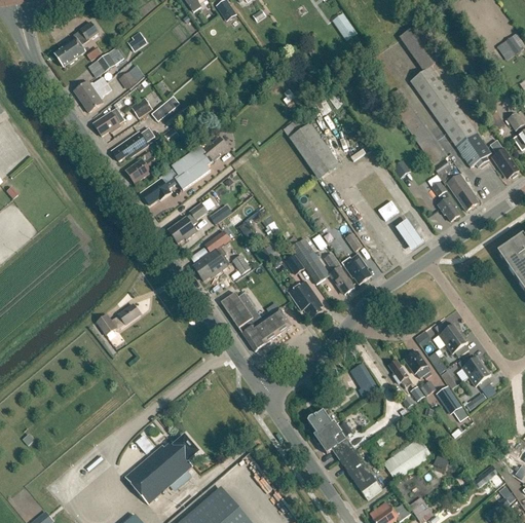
[(236,13),(227,0),(224,0),(218,4),(224,14),(228,12),(231,17),(236,13)]
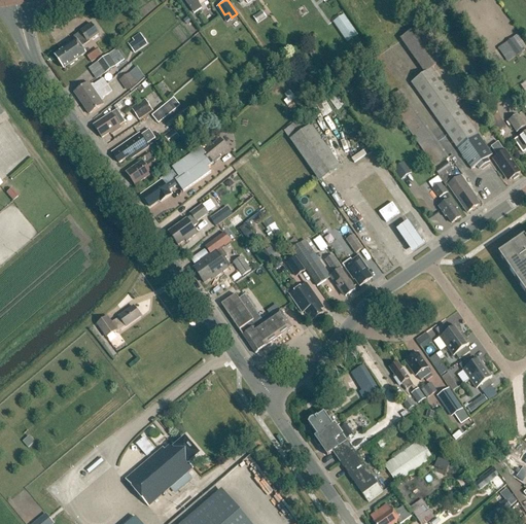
[(54,53),(54,54),(63,67),(68,63),(71,64),(73,62),(73,60),(85,51),(81,45),(90,40),(89,38),(98,32),(91,22),(79,29),(79,30),(73,35),(75,38),(54,53)]
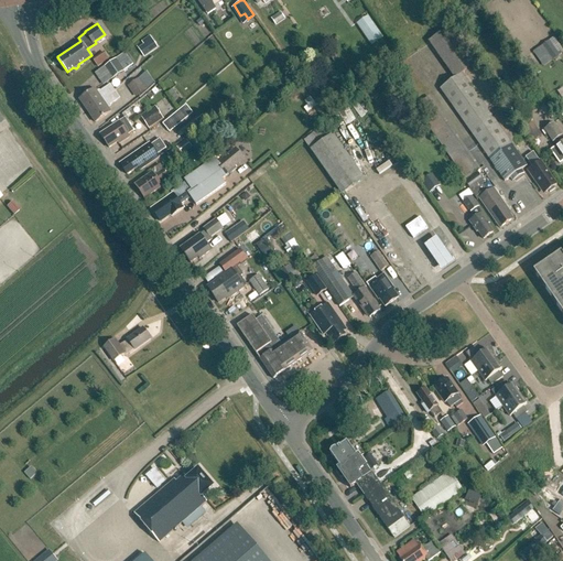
[(439,86),(504,179),(509,175),(511,179),(523,171),(520,166),(526,163),(487,109),(499,100),(446,25),(428,39),(454,76),(439,86)]
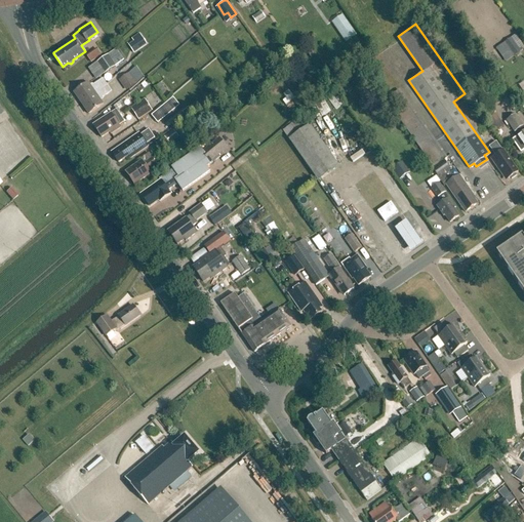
[(138,32),(131,37),(133,39),(138,46),(145,41),(138,32)]
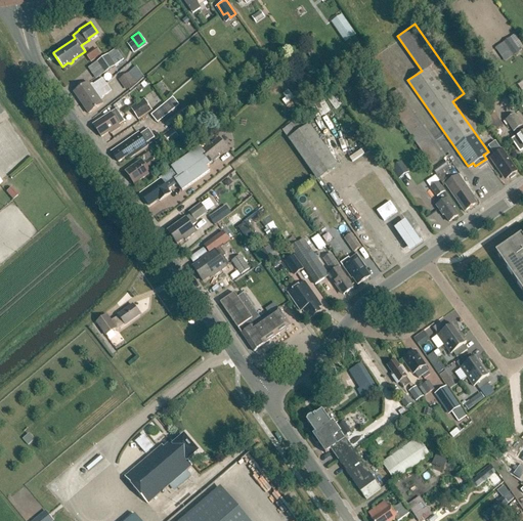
[(508,36),(502,40),(512,53),(518,49),(508,36)]
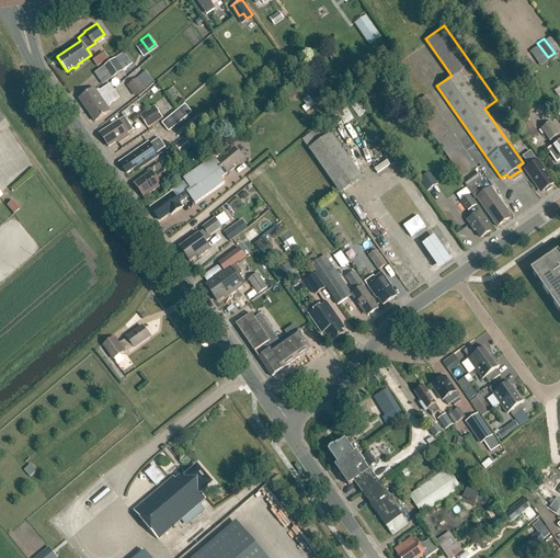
[(103,64),(111,75),(122,68),(114,56),(103,64)]
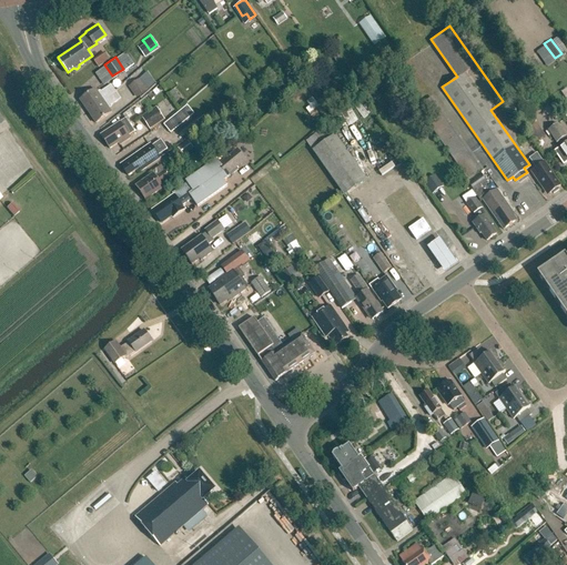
[(129,83),(137,94),(145,88),(139,77),(129,83)]
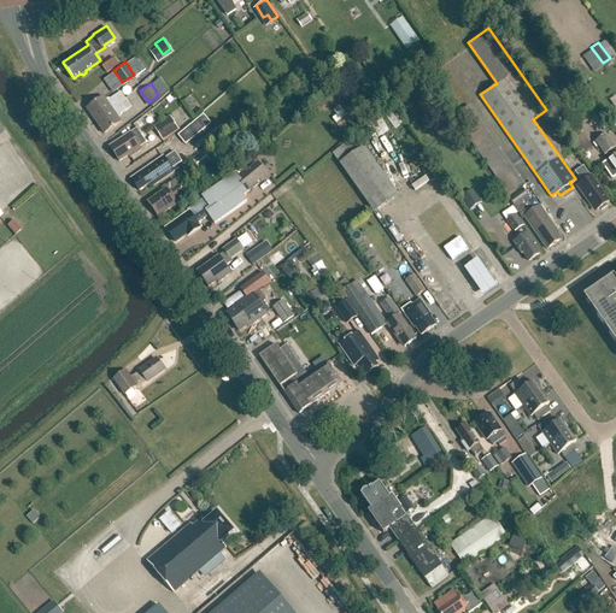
[(86,106),(95,118),(111,106),(124,95),(119,89),(107,98),(109,98),(106,99),(103,94),(86,106)]
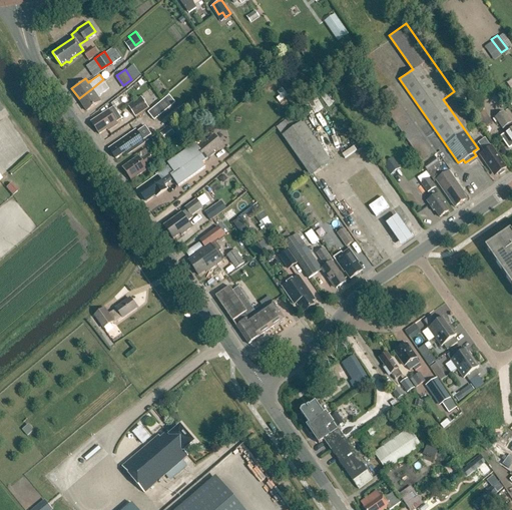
[(155,78),(150,81),(157,89),(161,86),(155,78)]
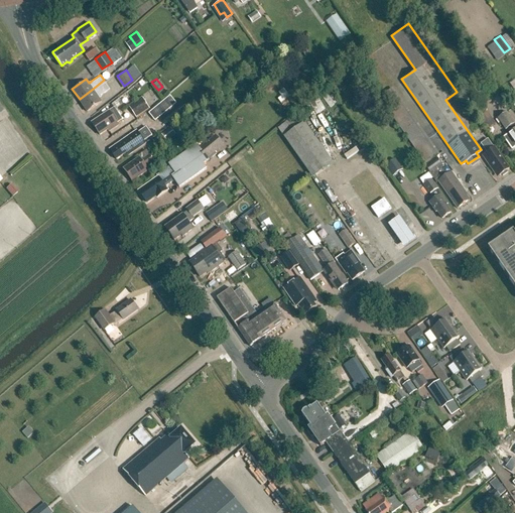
[(80,99),(87,109),(100,100),(97,96),(109,88),(104,80),(93,89),(80,99)]
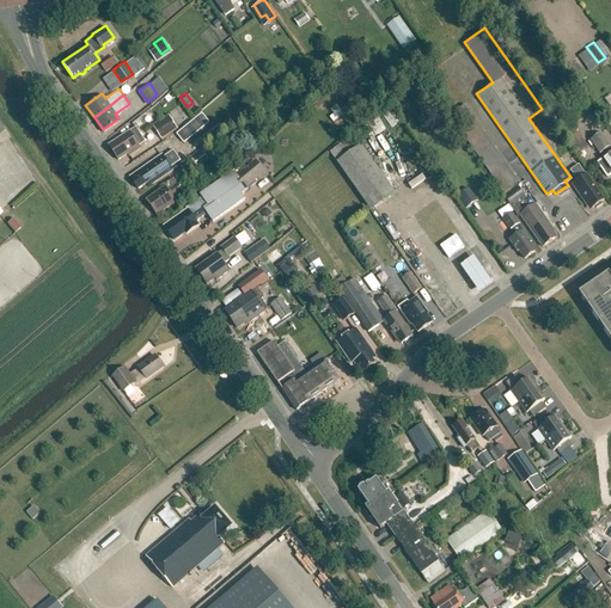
[(334,111),(329,115),(333,120),(342,111),(336,103),(330,108),(334,111)]
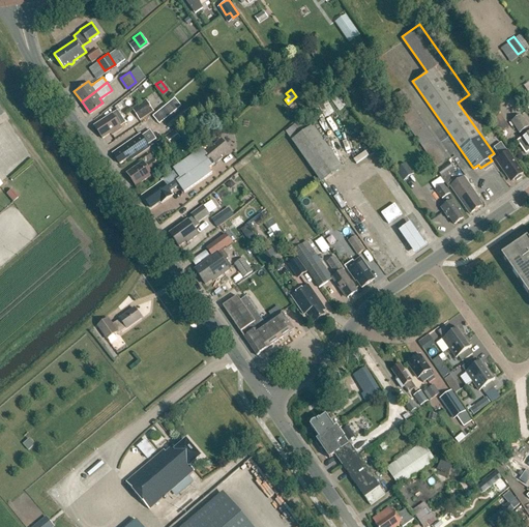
[(174,96),(162,107),(168,114),(180,105),(174,96)]
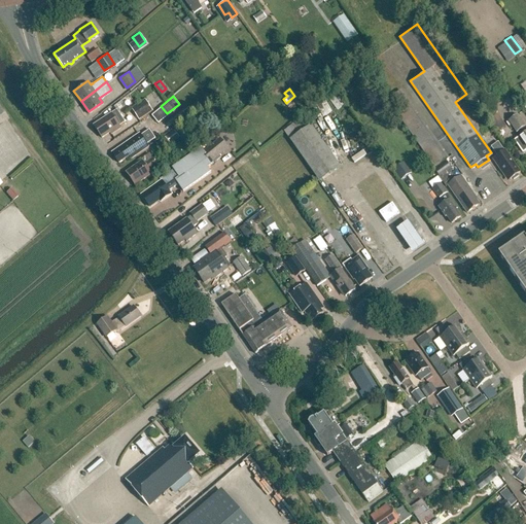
[(151,108),(144,98),(131,106),(138,117),(151,108)]
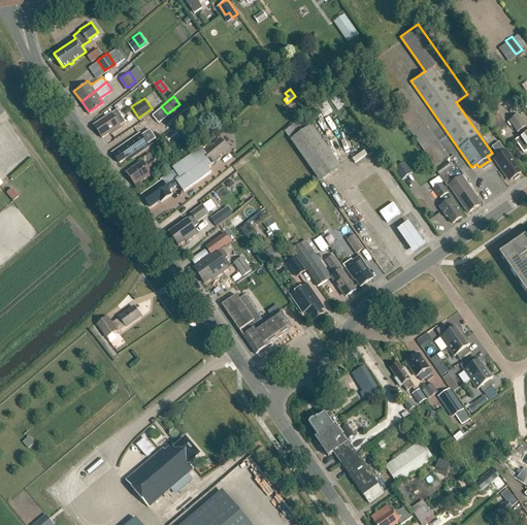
[(189,105),(183,110),(187,116),(193,110),(189,105)]
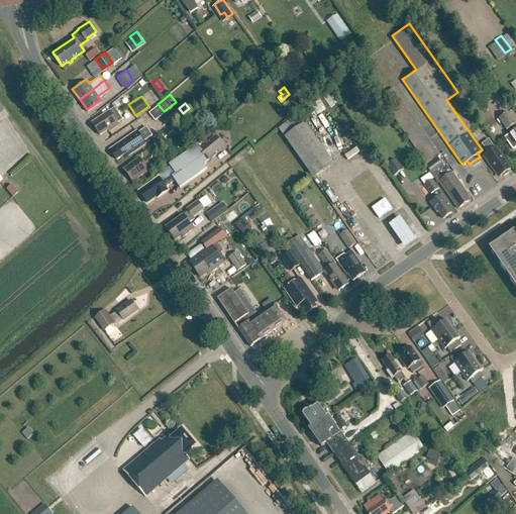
[(116,121),(121,117),(114,106),(91,120),(99,132),(107,127),(108,129),(118,123),(116,121)]
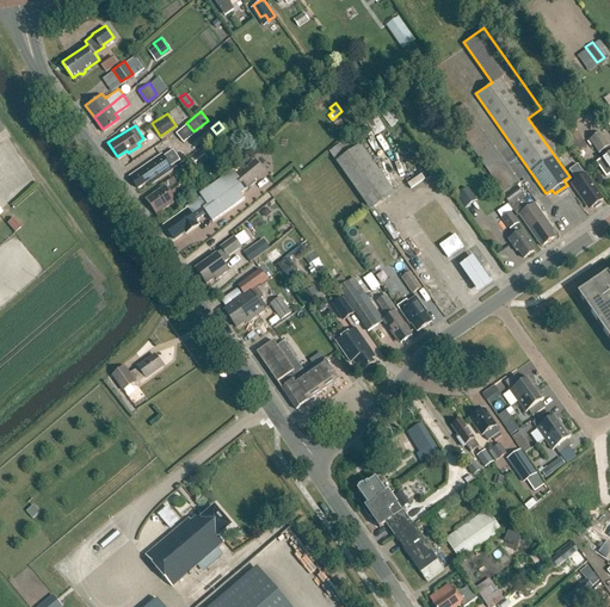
[(609,143),(599,128),(589,135),(598,150),(601,148),(603,152),(601,154),(609,168),(609,143)]
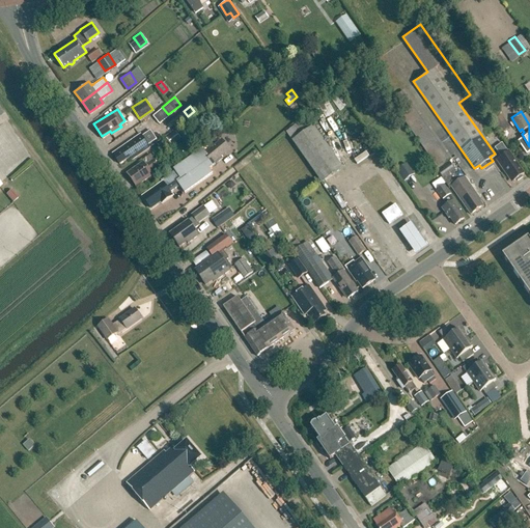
[(510,124),(502,112),(493,118),(501,131),(510,124)]
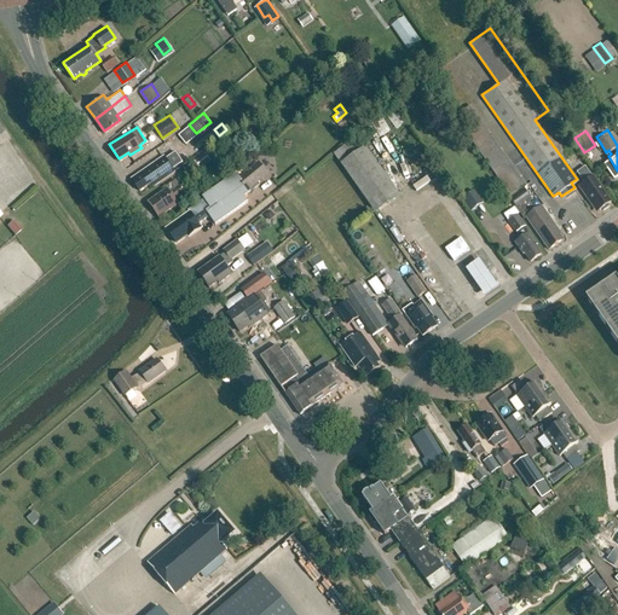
[(340,162),(374,210),(398,193),(364,146),(340,162)]
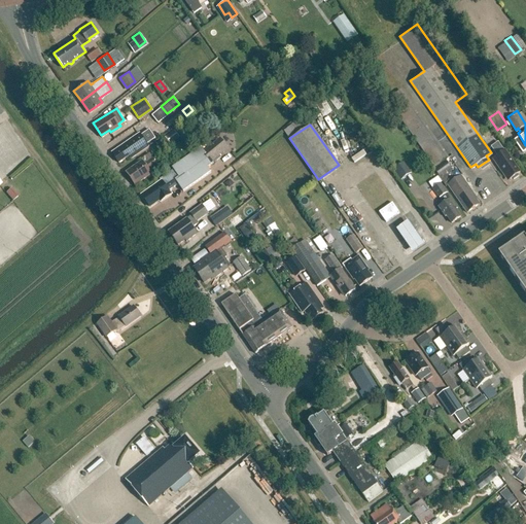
[(173,127),(154,140),(160,147),(178,134),(173,127)]
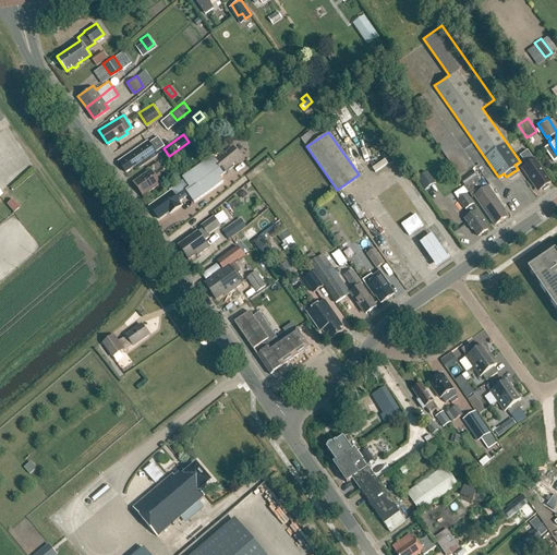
[(120,161),(125,170),(136,163),(137,166),(145,160),(144,159),(155,153),(160,148),(154,140),(148,143),(137,151),(135,147),(121,157),(123,159),(120,161)]
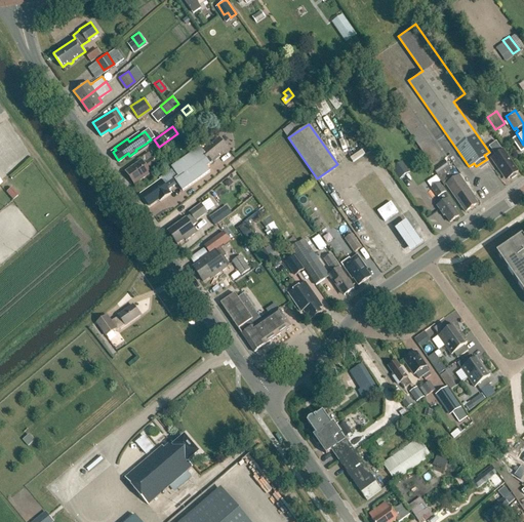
[(199,145),(171,166),(172,167),(158,177),(159,178),(140,193),(149,204),(150,203),(149,203),(158,197),(159,199),(169,192),(164,184),(173,177),(182,189),(208,169),(205,165),(211,160),(209,158),(225,145),(218,136),(202,149),(199,145)]
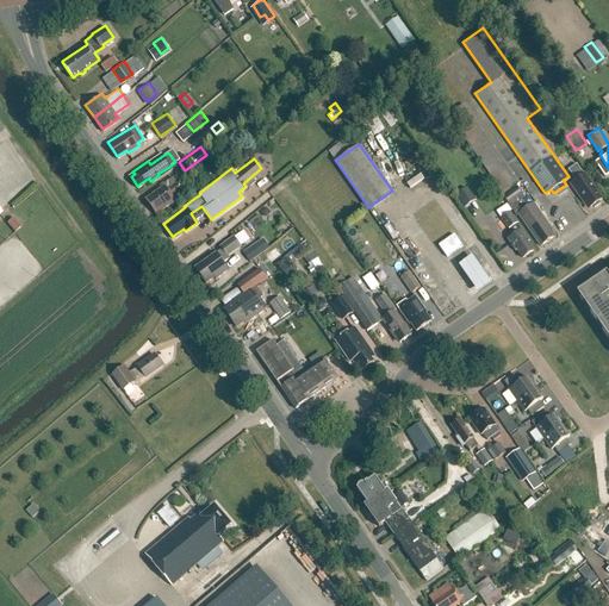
[(218,174),(209,162),(197,170),(205,182),(218,174)]
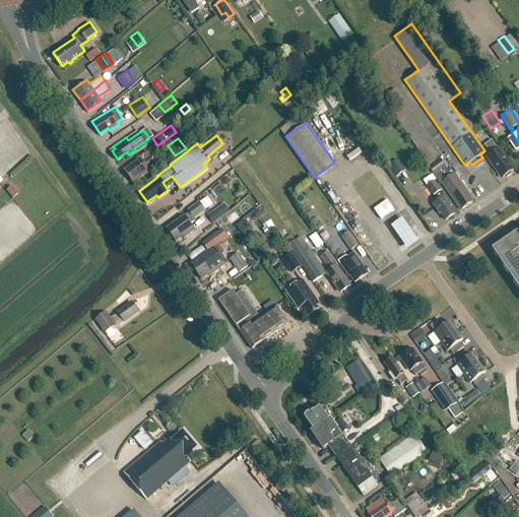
[(485,154),(496,170),(498,170),(503,176),(512,169),(491,138),(483,142),(490,151),(485,154)]
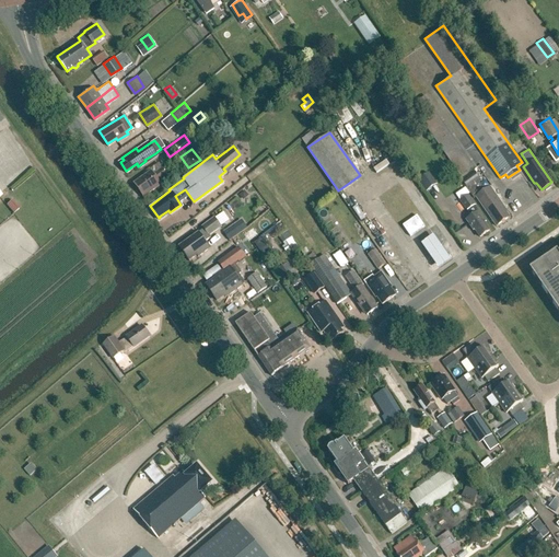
[(162,166),(153,172),(151,169),(132,181),(143,196),(161,183),(159,180),(167,174),(162,166)]
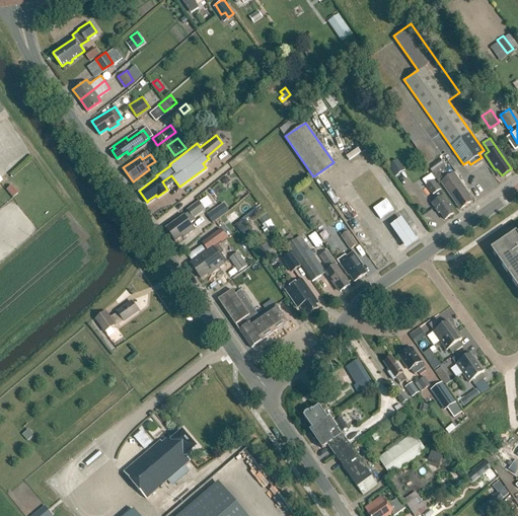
[(440,180),(448,174),(442,166),(444,164),(438,156),(427,164),(433,173),(438,181),(440,180)]
